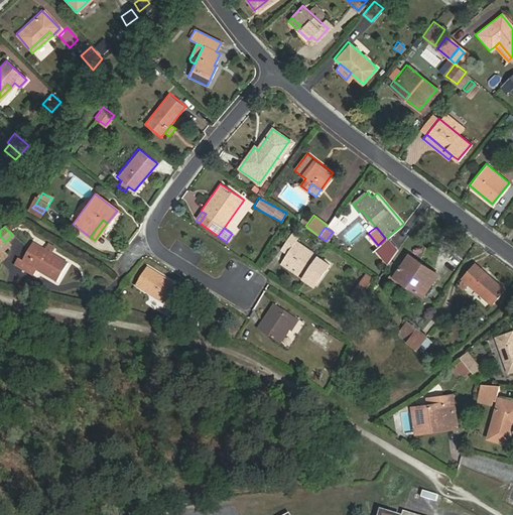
[(282,259),(316,284),(330,264),(295,241),(298,236),(292,232),(282,244),(289,249),(285,254),(282,259)]
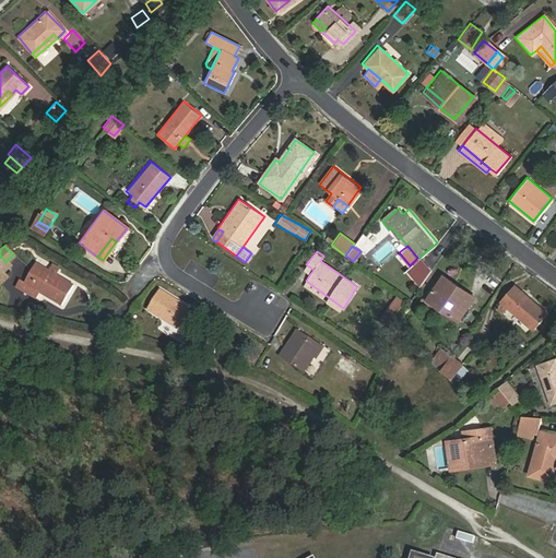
[(429,270),(420,257),(417,258),(410,265),(405,269),(420,284),(429,270)]
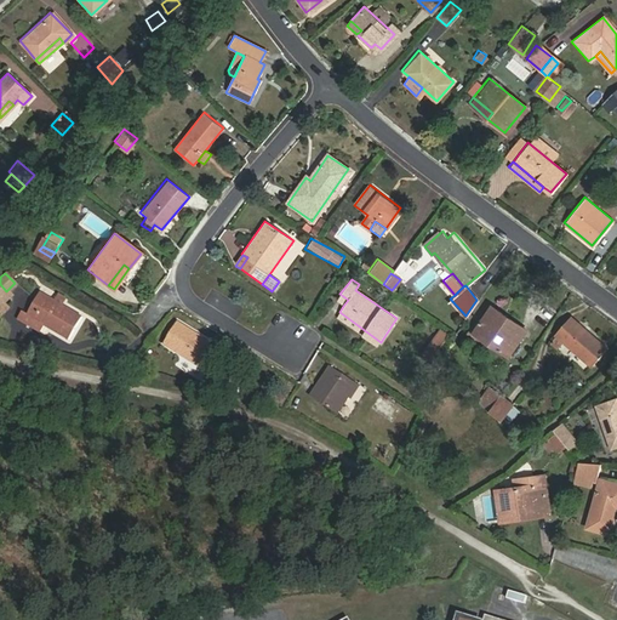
[(67,339),(80,316),(61,303),(52,299),(38,290),(24,313),(43,324),(67,339)]
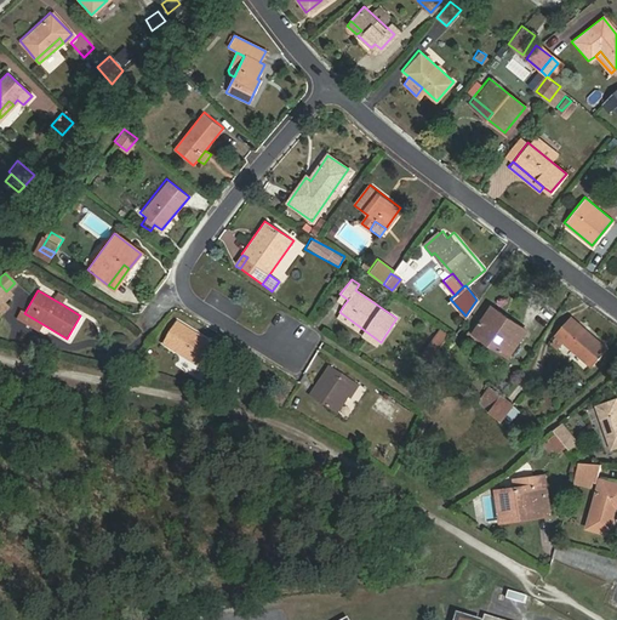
[(64,296),(56,291),(52,299),(61,303),(64,296)]
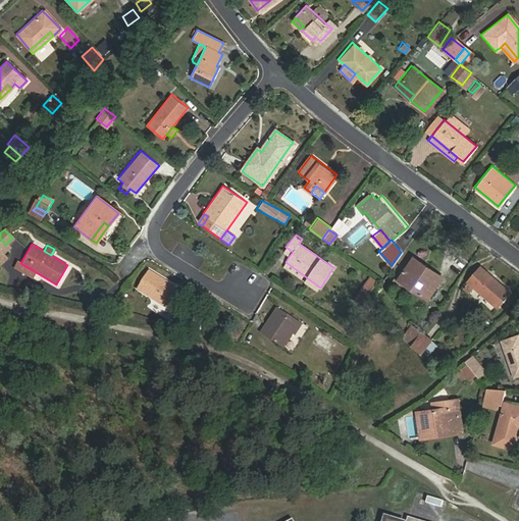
[(281,253),(289,257),(293,252),(286,247),(281,253)]
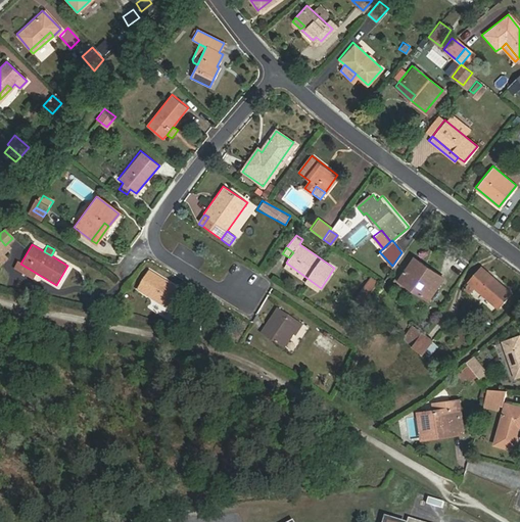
[(430,277),(433,272),(412,257),(399,275),(411,283),(409,287),(426,300),(439,283),(430,277)]
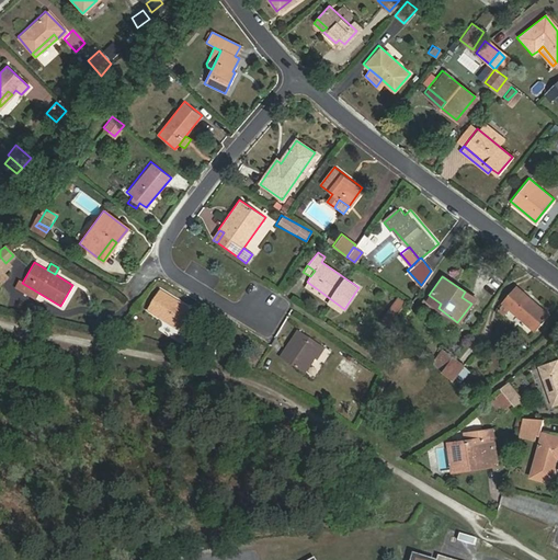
[(22,283),(18,281),(13,287),(34,299),(38,293),(22,283)]
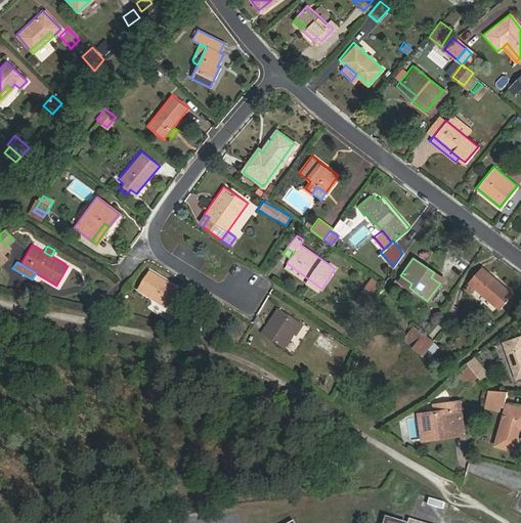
[(318,294),(321,289),(287,263),(283,269),(318,294)]
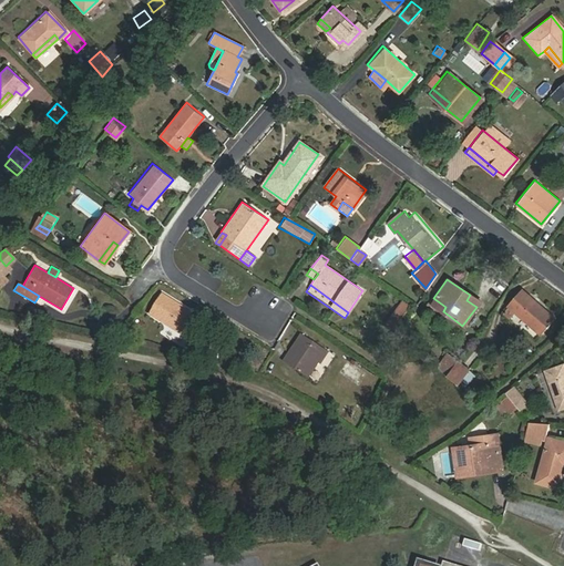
[(555,316),(521,287),(504,307),(537,336),(555,316)]
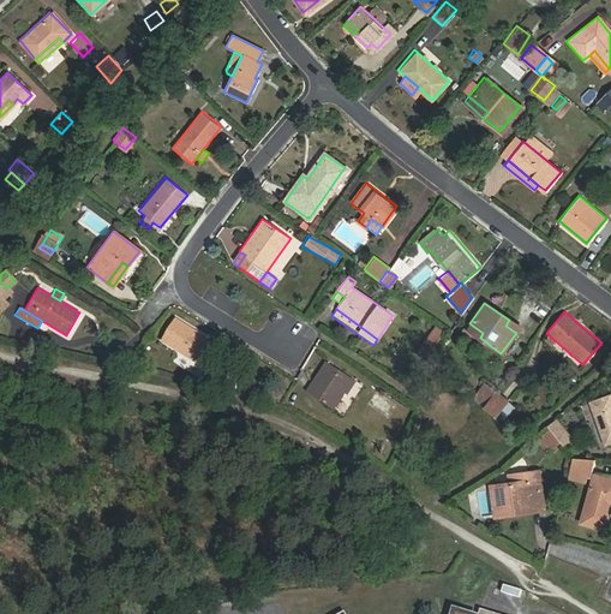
[(213,344),(173,319),(161,339),(201,364),(213,344)]
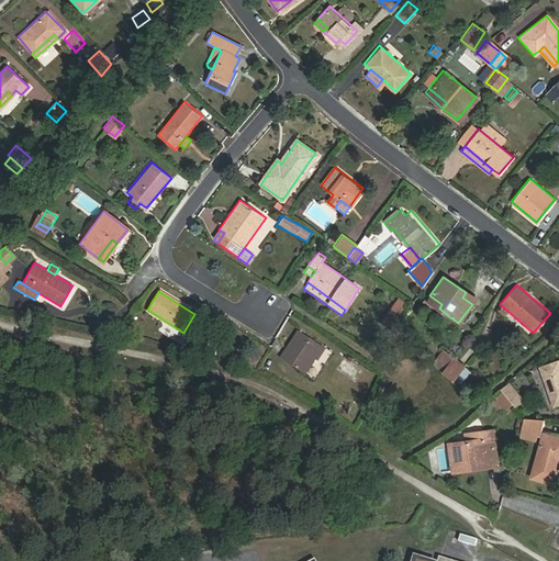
[(476,299),(466,292),(462,298),(472,304),(476,299)]
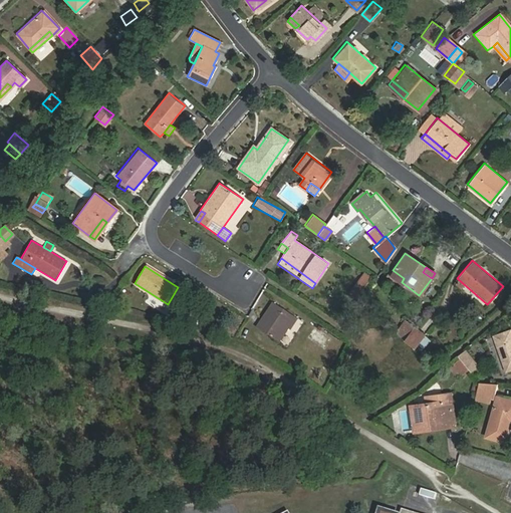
[(390,274),(402,282),(404,278),(393,270),(390,274)]
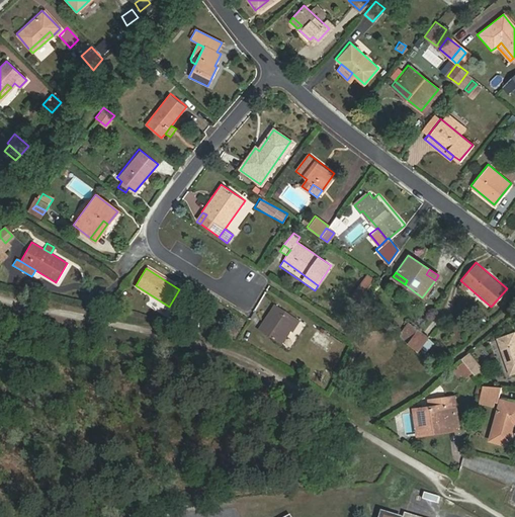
[(373,278),(365,273),(358,284),(365,289),(373,278)]
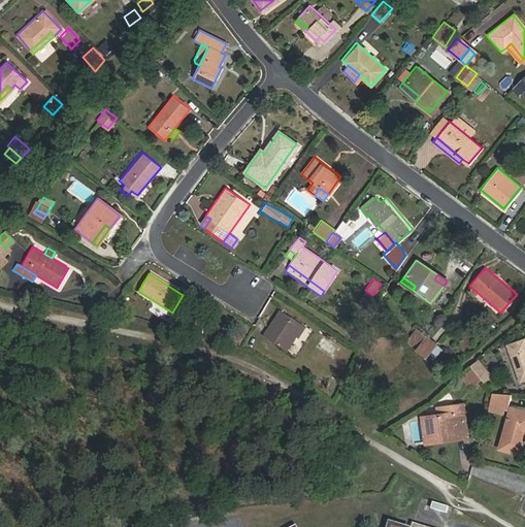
[(299,339),(306,328),(280,309),(262,336),(287,352),(295,337),(299,339)]
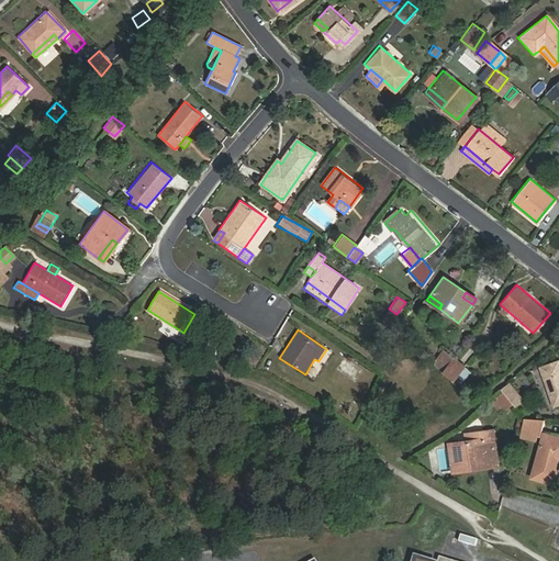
[(202,339),(193,337),(190,352),(198,355),(202,339)]
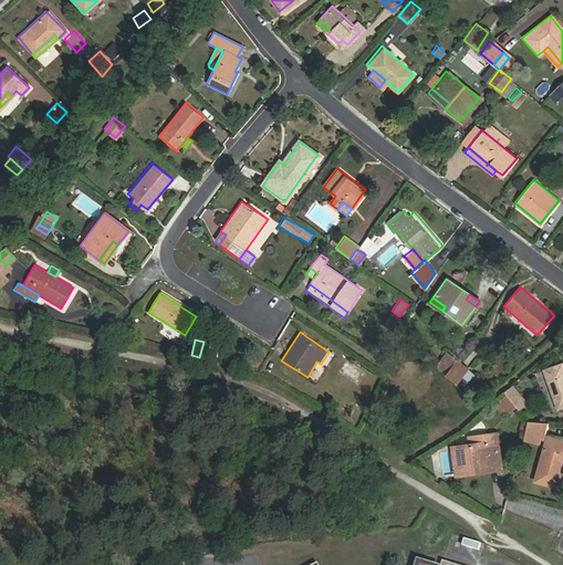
[(219,345),(204,342),(199,357),(215,361),(219,345)]
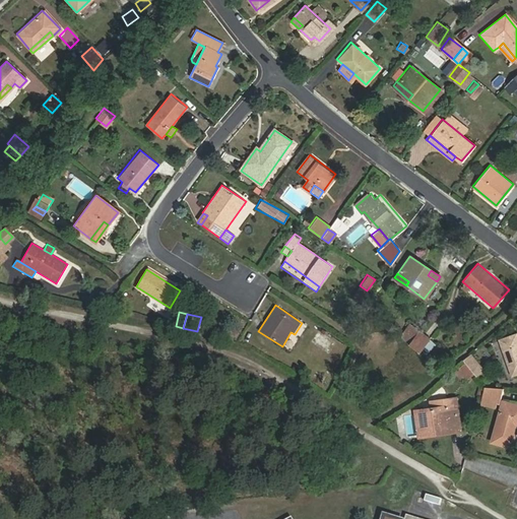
[(409,344),(418,331),(410,324),(400,336),(409,344)]
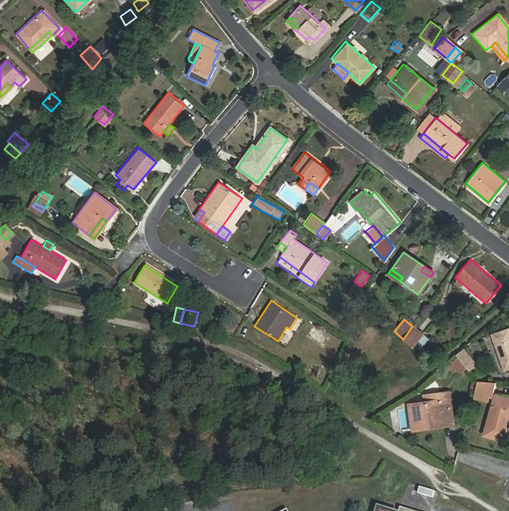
[(422,333),(412,326),(403,339),(412,346),(422,333)]
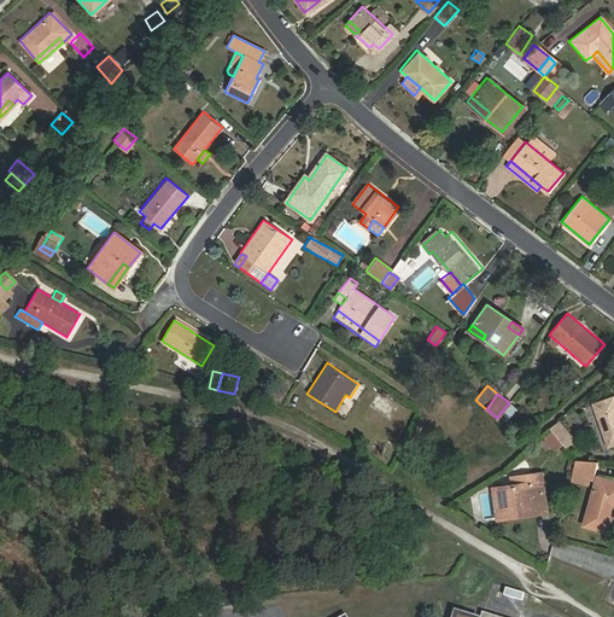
[(613,402),(613,397),(592,403),(607,446),(613,443),(613,402)]
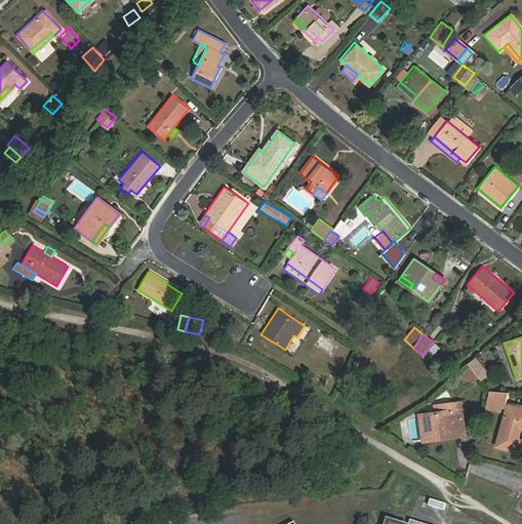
[(467,363),(469,365),(479,376),(480,378),(487,372),(474,357),(467,363)]
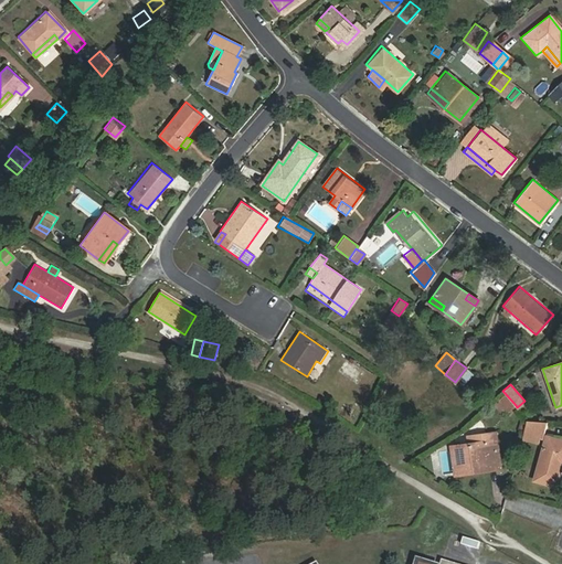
[(511,410),(516,405),(505,393),(500,396),(511,410)]
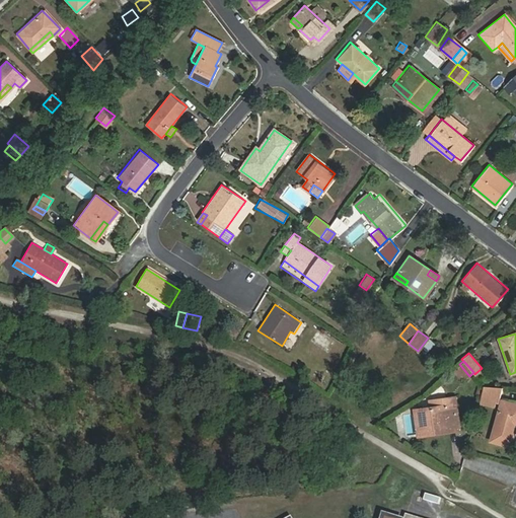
[(482,394),(495,398),(500,400),(504,387),(485,385),(482,394)]
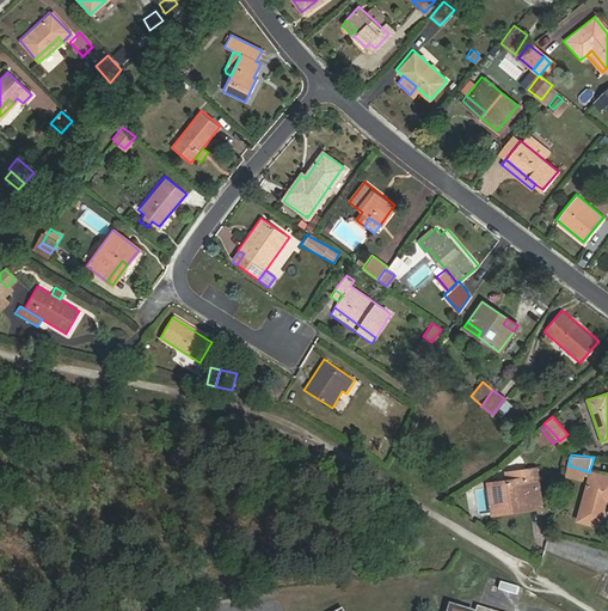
[(581,477),(583,470),(567,465),(565,471),(581,477)]
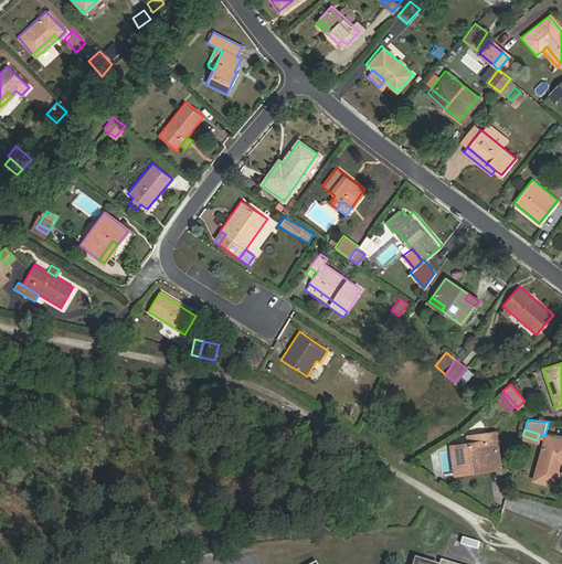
[(452,445),(455,467),(465,466),(464,461),(477,459),(479,464),(497,460),(492,432),(466,435),(467,443),(452,445)]
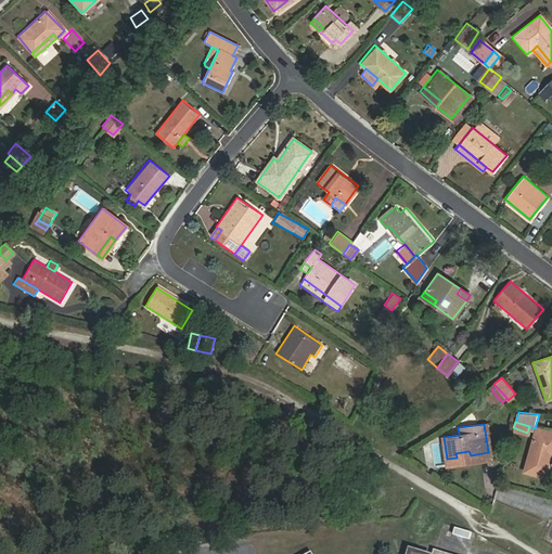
[(551,433),(536,428),(524,471),(546,477),(551,456),(551,433)]
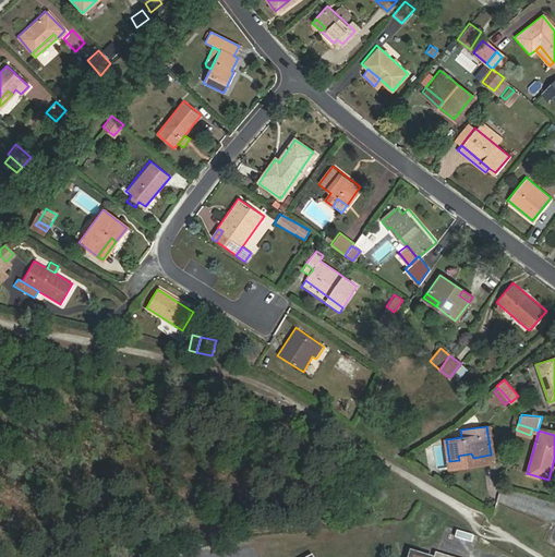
[(459,460),(449,461),(450,468),(492,462),(491,455),(473,458),(471,453),(458,456),(459,460)]
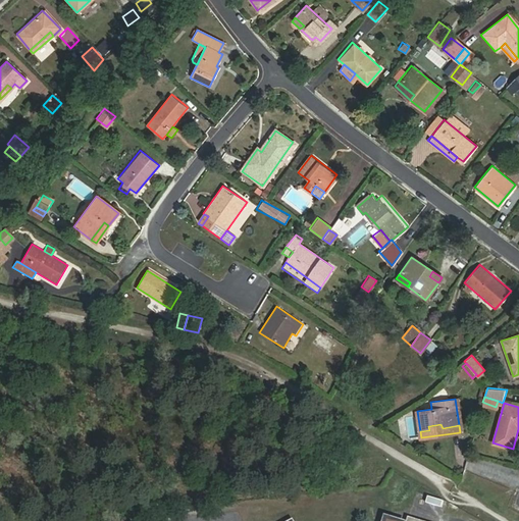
[(382,512),(378,520),(403,520),(404,519),(382,512)]
